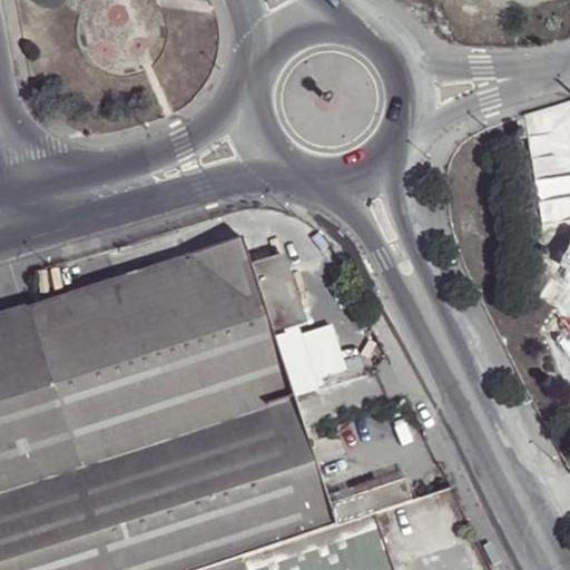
[(244,237),(0,314),(0,499),(297,399),(274,334),(303,324),(308,323),(286,254),(252,264),(244,237)]
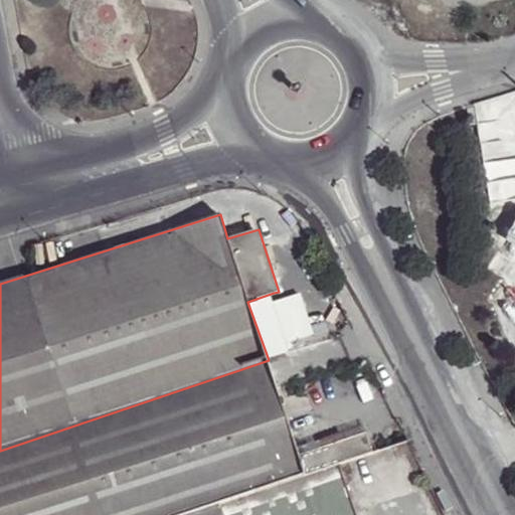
[(295,351),(274,293),(247,302),(269,360),(295,351)]
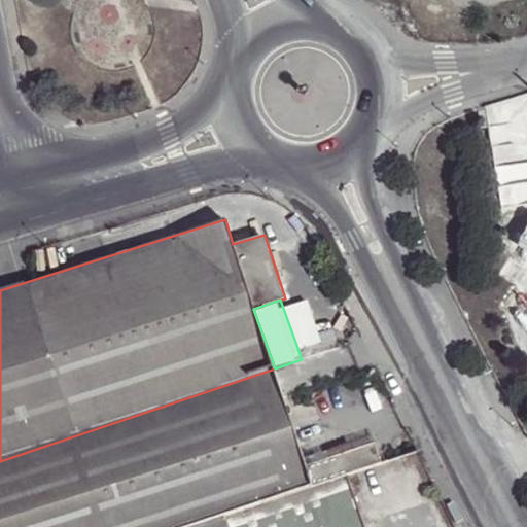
[(275,369),(0,461),(0,526),(195,526),(386,459),(377,434),(312,455),(307,442),(297,445),(275,369)]
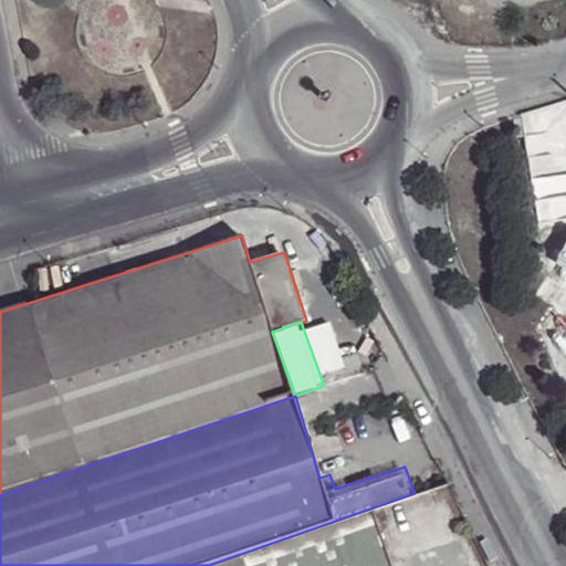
[(394,565),(375,511),(219,565),(394,565)]
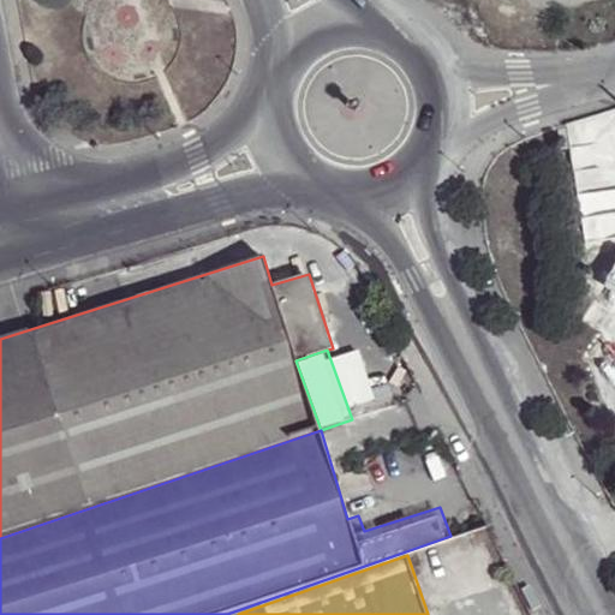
[(543,607),(531,584),(523,589),(533,610),(543,607)]
